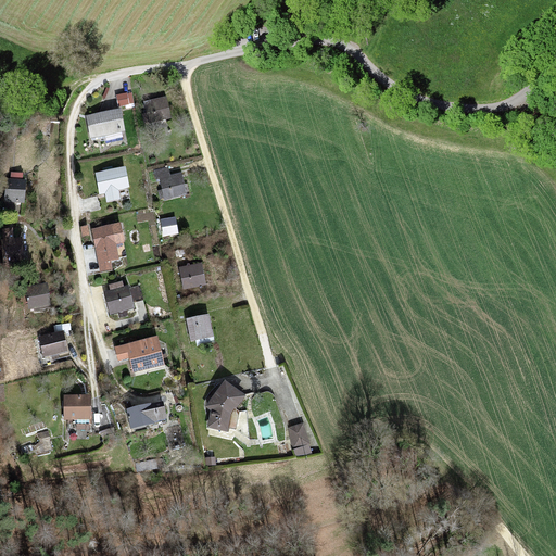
[(166,97),(143,102),(148,123),(171,118),(166,97)]
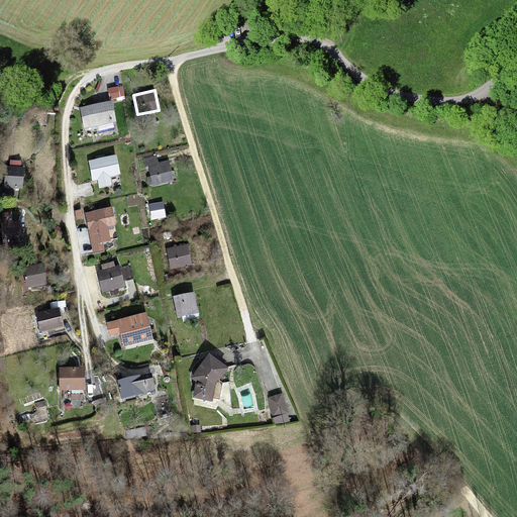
[(112,101),(80,107),(84,128),(116,122),(112,101)]
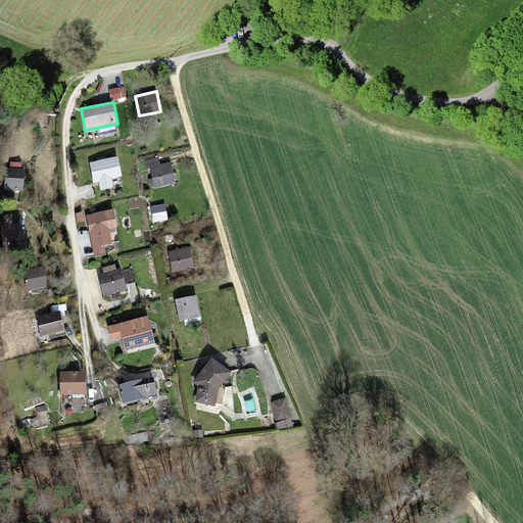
[(117,157),(89,163),(93,183),(98,182),(100,190),(113,187),(111,179),(122,177),(117,157)]
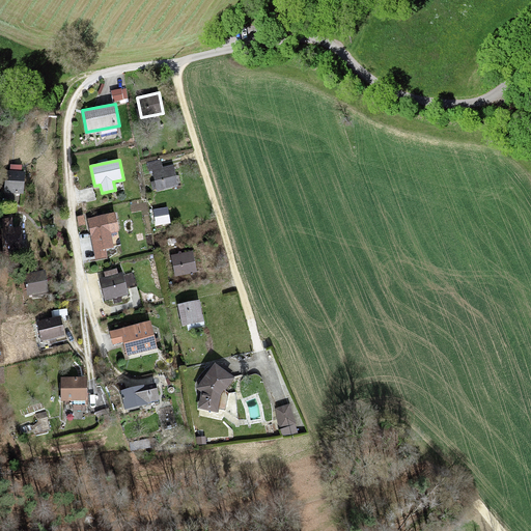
[(160,162),(150,164),(151,170),(155,169),(159,190),(176,187),(173,167),(162,169),(160,162)]
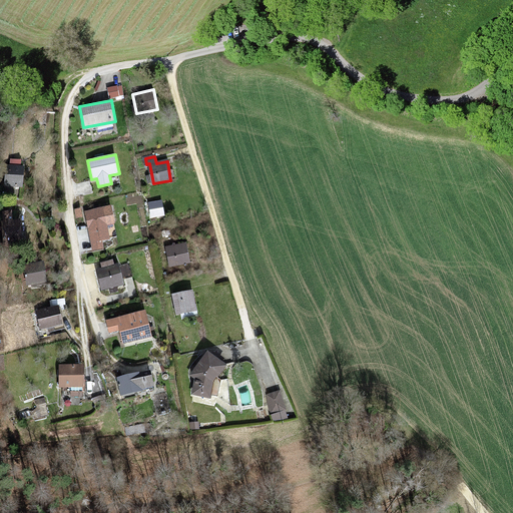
[(25,165),(5,164),(3,186),(23,187),(25,165)]
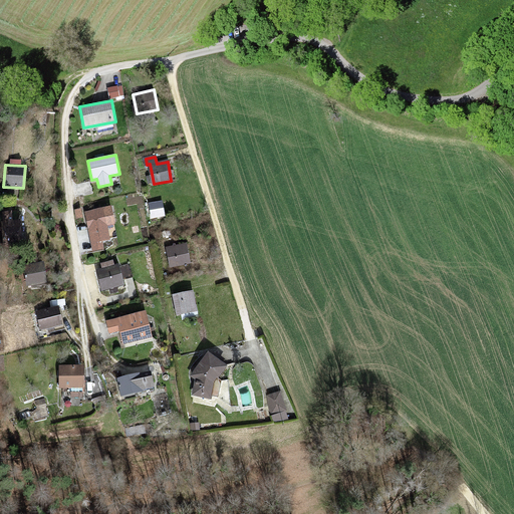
[(162,199),(149,202),(152,219),(166,216),(162,199)]
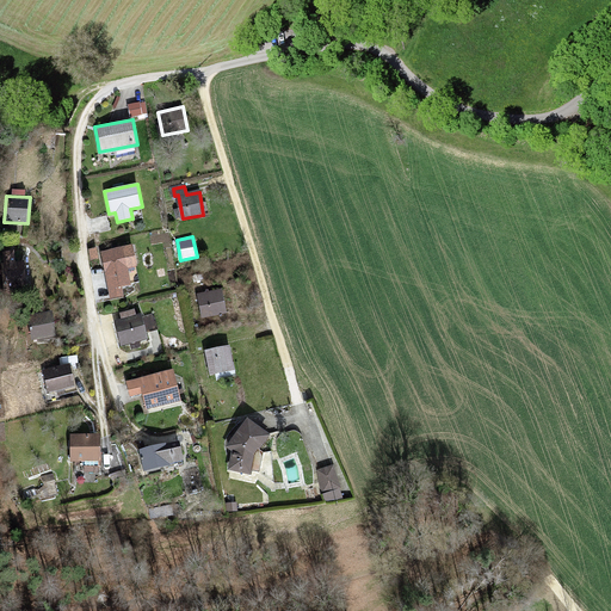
[(133,246),(100,252),(111,298),(124,295),(122,287),(131,284),(128,267),(136,266),(133,246)]
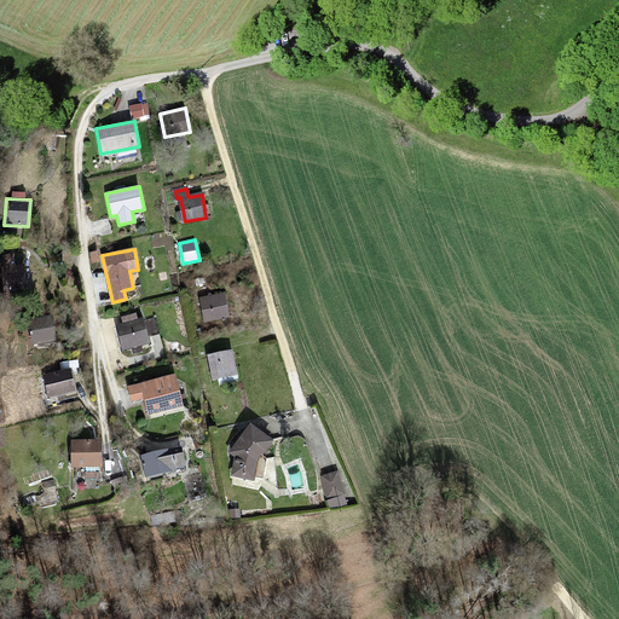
[(3,255),(6,300),(27,298),(24,264),(16,265),(15,254),(3,255)]
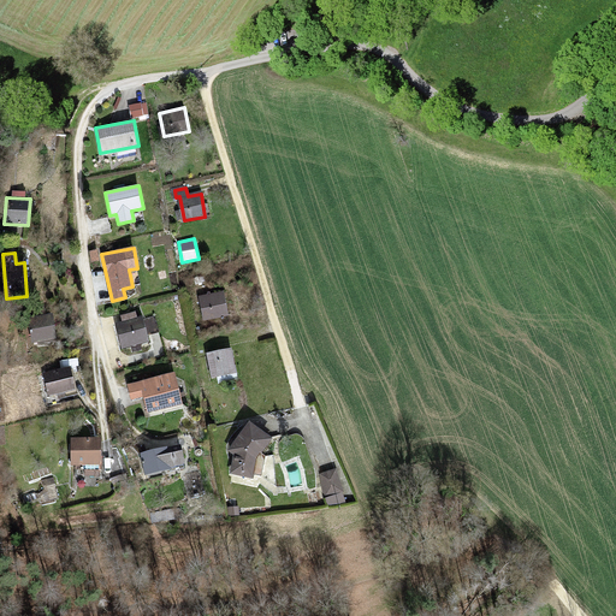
[(224,294),(199,297),(203,320),(227,317),(224,294)]
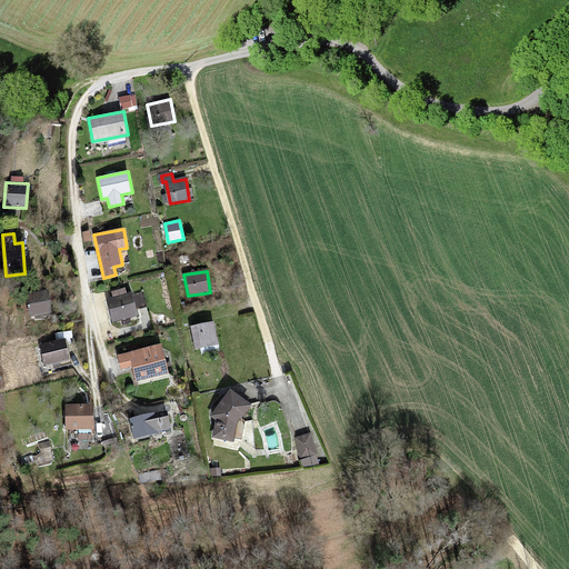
[(26,293),(30,318),(52,315),(48,289),(26,293)]
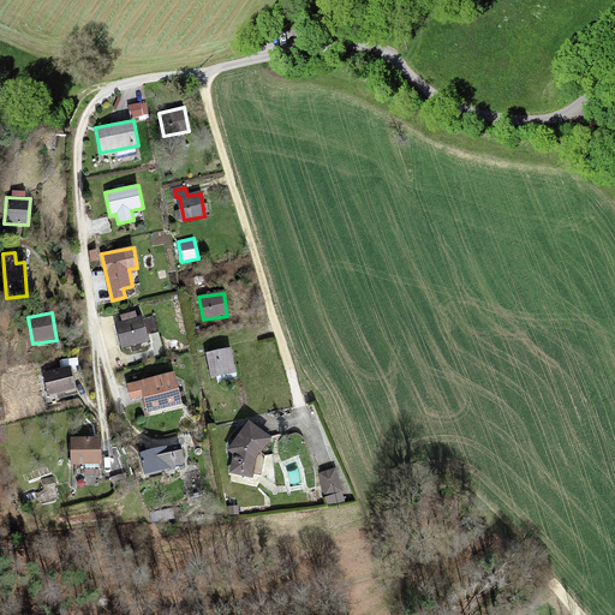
[(123,324),(114,327),(120,351),(147,344),(139,316),(121,321),(123,324)]
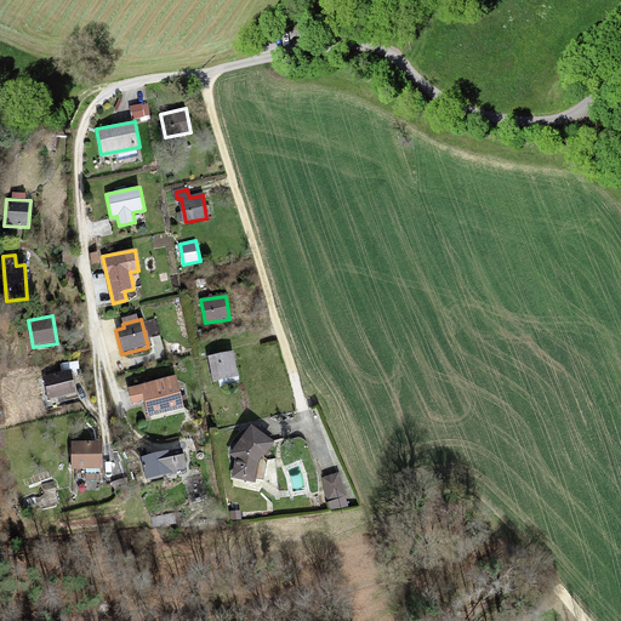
[(233,354),(210,359),(214,380),(238,376),(233,354)]
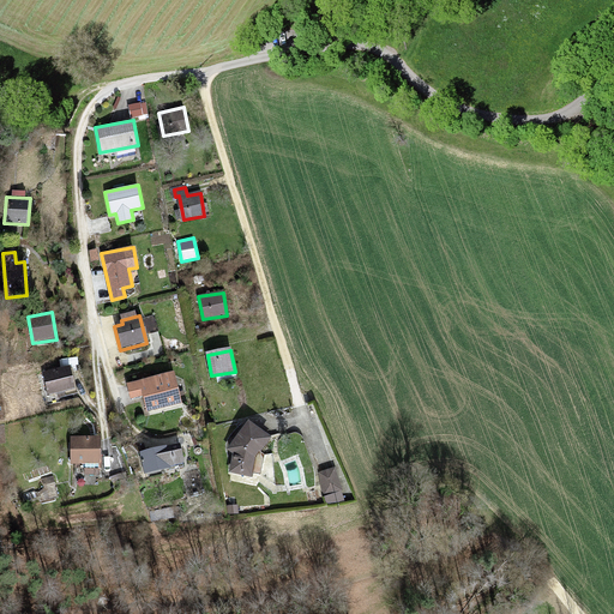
[(71,366),(43,372),(48,395),(76,389),(71,366)]
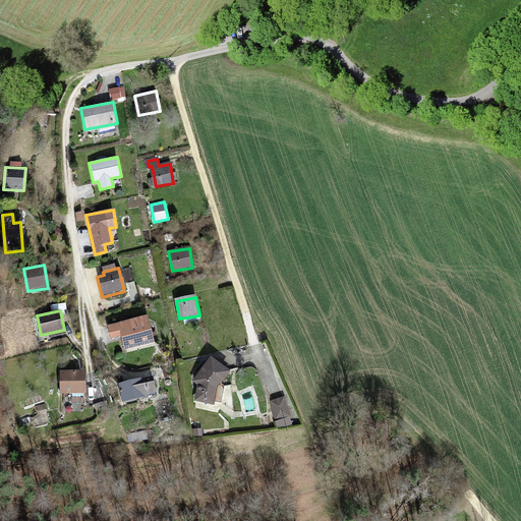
[(149,315),(106,326),(110,339),(116,338),(119,350),(155,341),(149,315)]
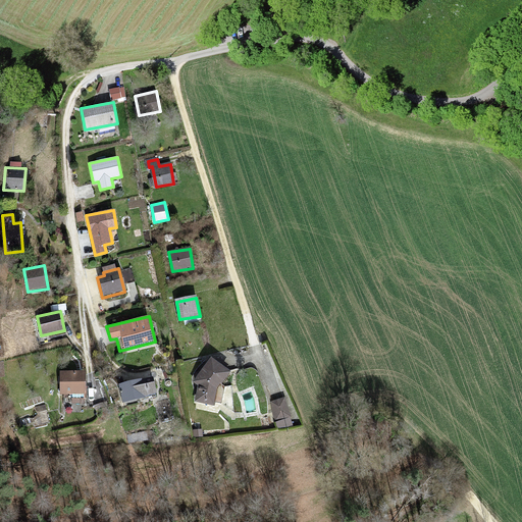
[(210,361),(194,381),(197,384),(195,403),(212,405),(213,393),(227,374),(210,361)]
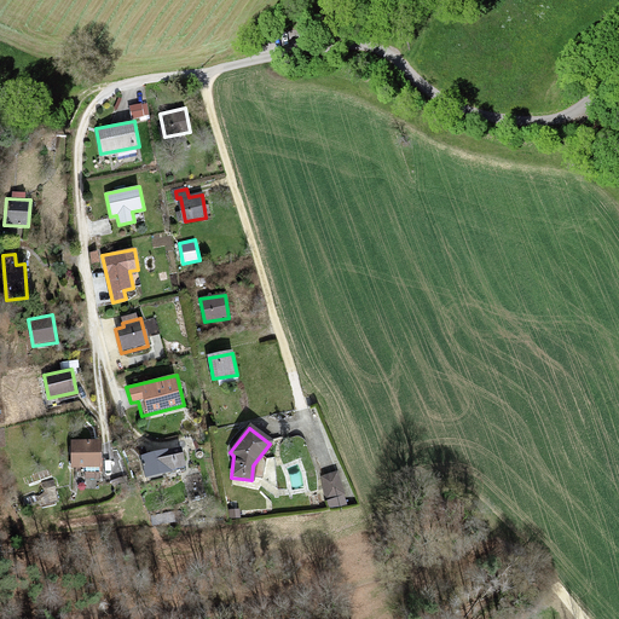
[(97,445),(71,446),(71,466),(98,466),(97,445)]
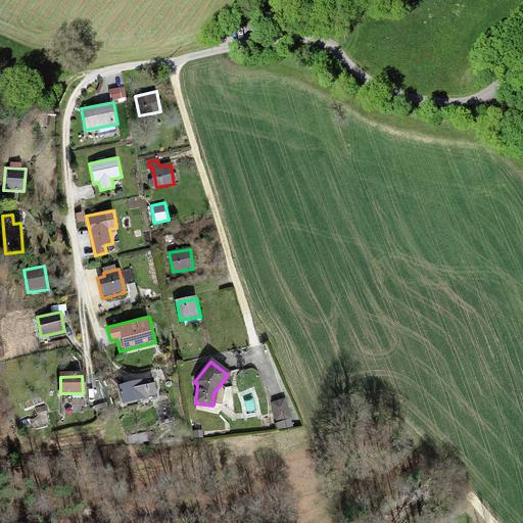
[(150,382),(119,388),(123,407),(153,400),(150,382)]
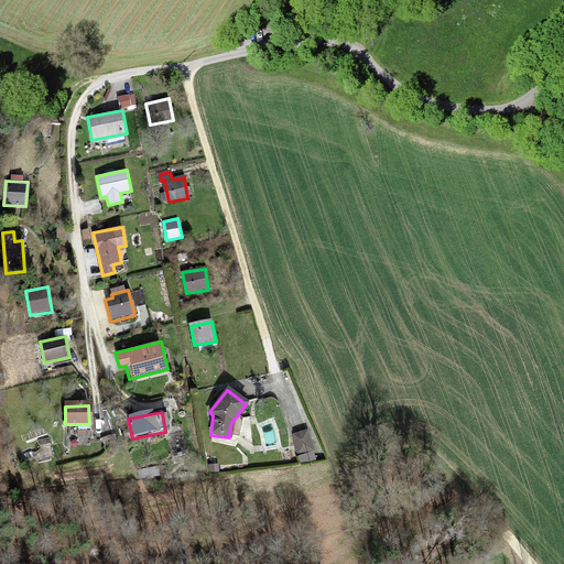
[(312,452),(305,433),(292,437),(300,457),(312,452)]
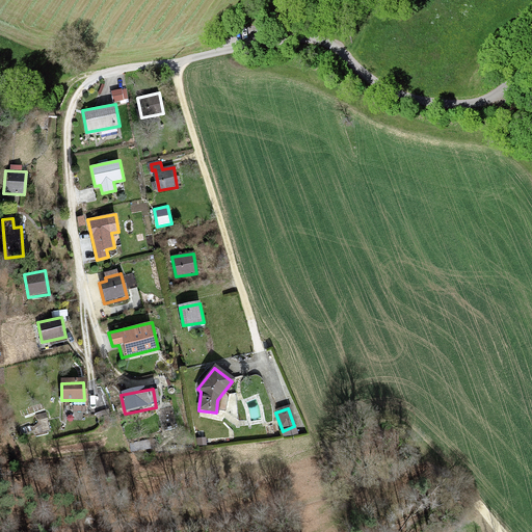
All buildings are outlined.
